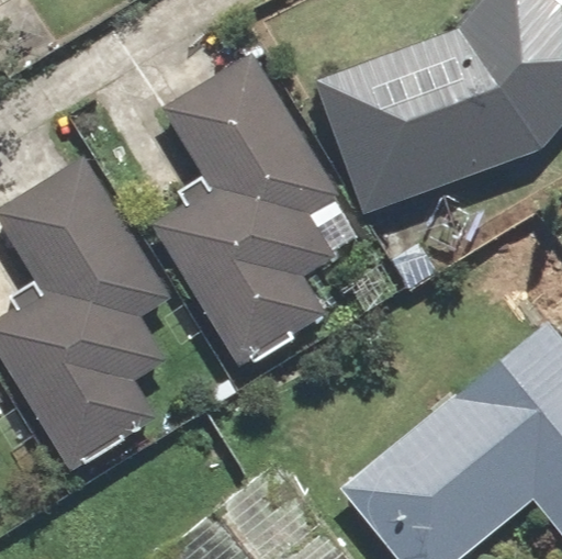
[(362,209),(542,151),(561,126),(561,0),(481,0),(452,34),(321,77),(362,209)]
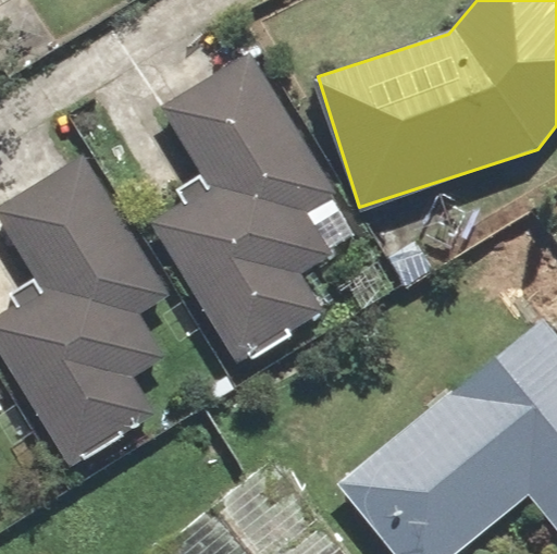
[(334,265),(307,220),(334,204),(248,60),(160,111),(208,191),(148,226),(180,280),(175,283),(209,340),(214,336),(235,370),(320,319),(299,285),(334,265)]
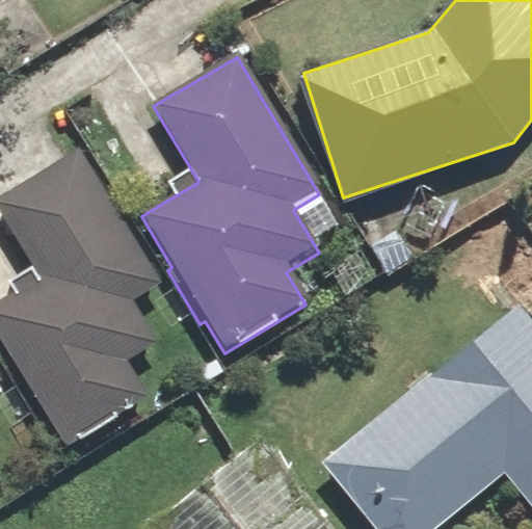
[(174,349),(148,306),(174,290),(90,153),(7,203),(53,279),(0,310),(0,320),(26,364),(22,366),(54,420),(59,417),(79,449),(160,401),(140,369),(174,349)]
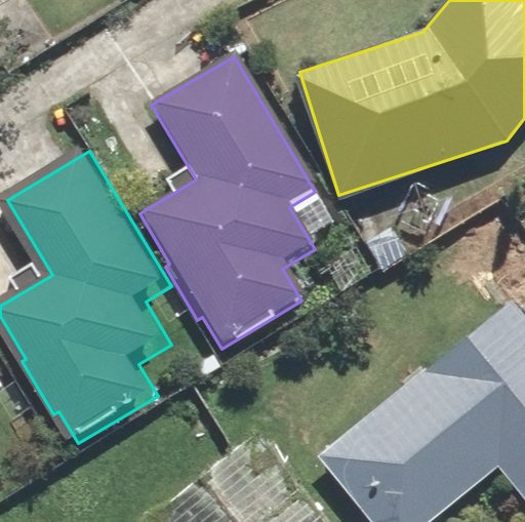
[(524,498),(524,320),(513,304),(316,453),(368,521),(419,521),(497,463),(524,498)]
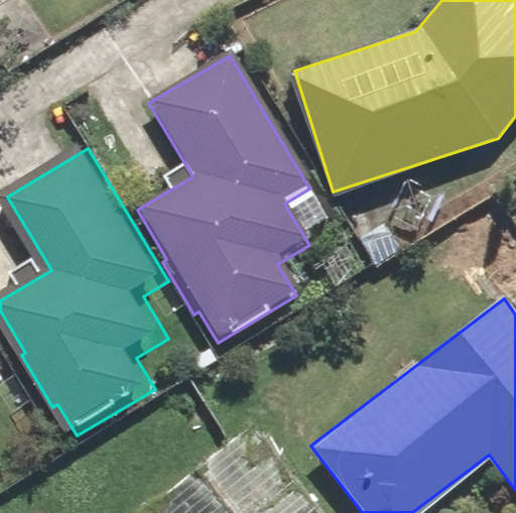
[(319,512),(242,419),(129,512),(319,512)]
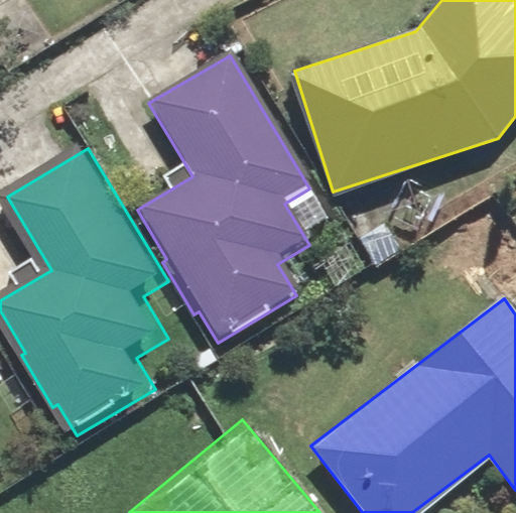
All buildings are outlined.
